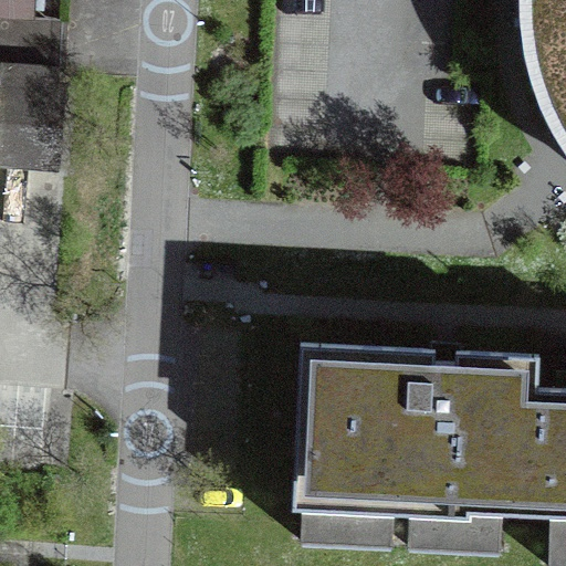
[(0,0),(0,14),(32,18),(33,0),(0,0)]
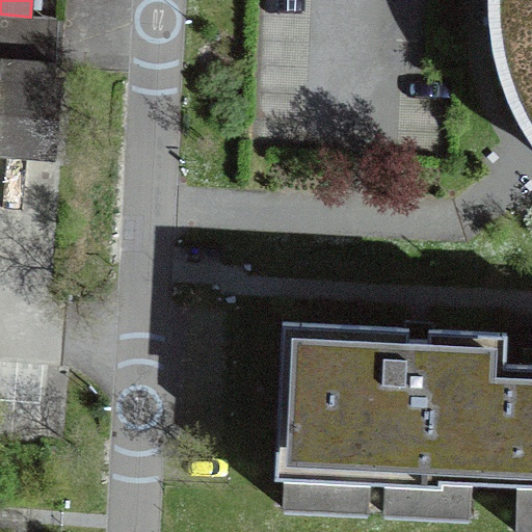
[(531,0),(494,0),(498,47),(520,109),(531,129),(531,0)]
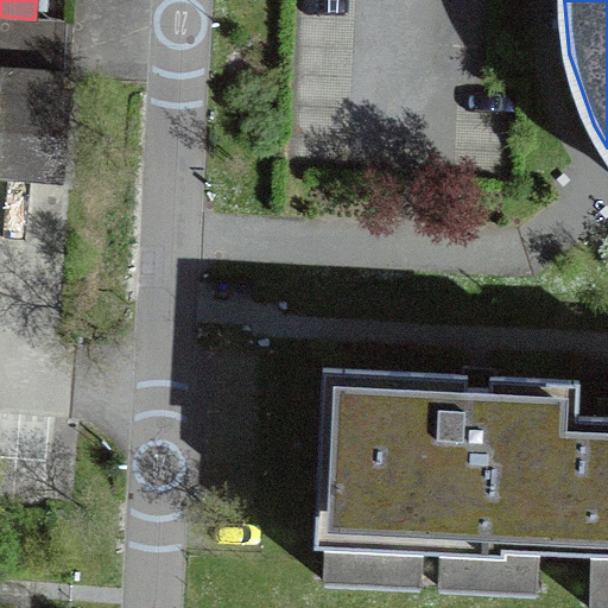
[(70,95),(61,94),(63,70),(1,65),(0,74),(0,173),(63,178),(70,95)]
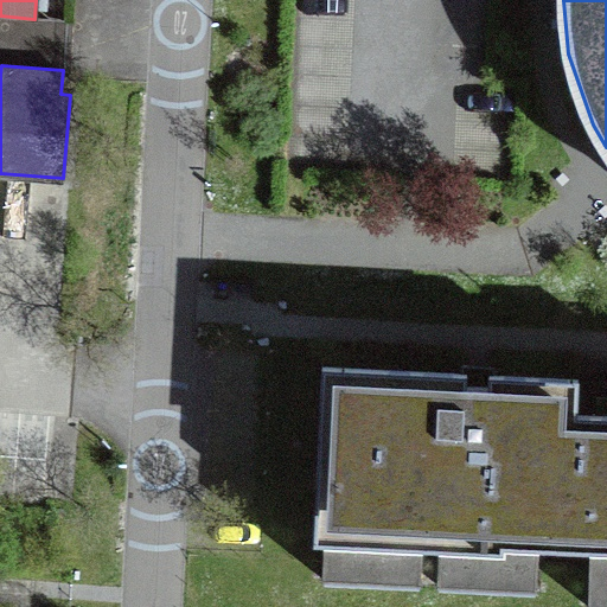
[(540,548),(564,549),(573,378),(490,375),(489,391),(465,390),(466,374),(321,366),(313,543),(324,543),(321,579),(537,589),(540,548)]
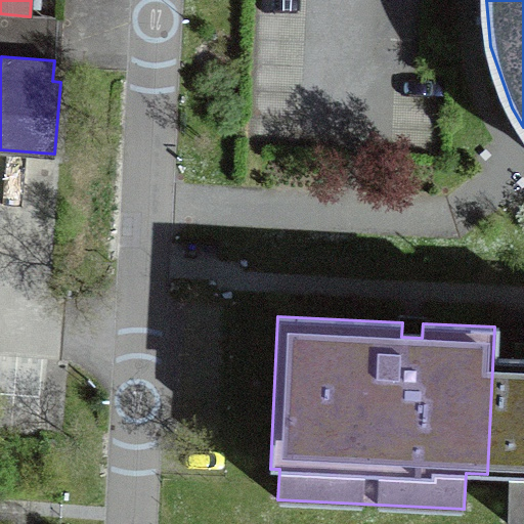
[(494,326),(487,474),(510,476),(507,523),(523,523),(523,358),(497,357),(498,326),(494,326)]
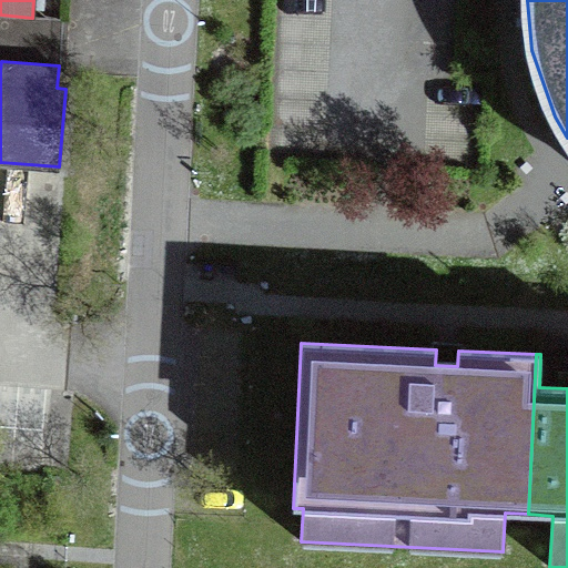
All buildings are outlined.
